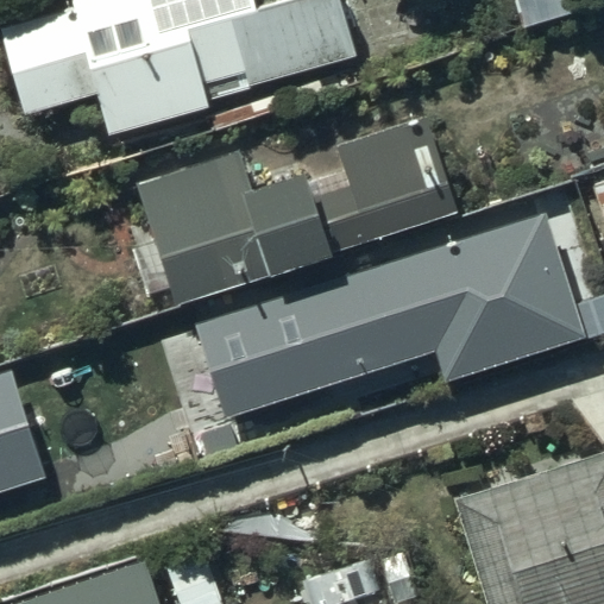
[(0,25),(0,33),(21,114),(92,95),(102,134),(208,107),(205,96),(358,56),(343,0),(271,0),(259,4),(257,0),(69,0),(71,6),(0,25)]
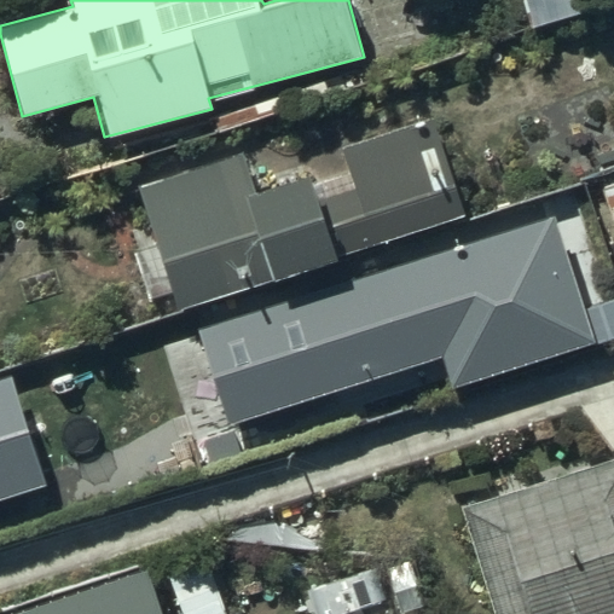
[(521,0),(528,28),(595,11),(591,0),(521,0)]
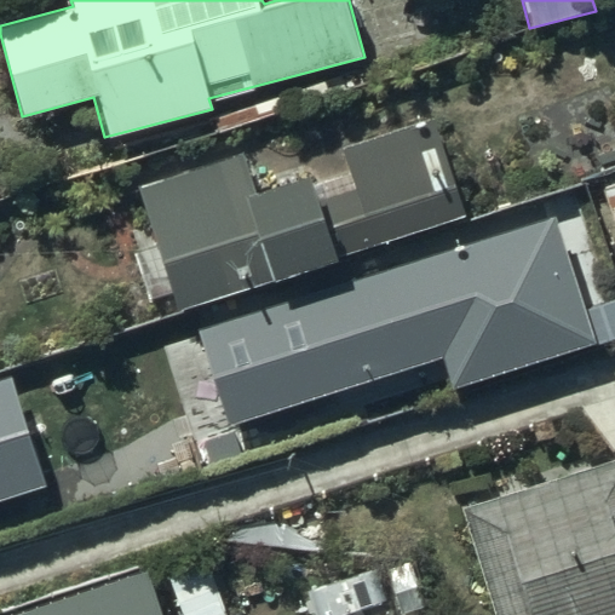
[(245,155),(139,190),(178,308),(461,216),(431,124),(340,153),(348,176),(306,189),(300,172),(254,187),(245,155)]
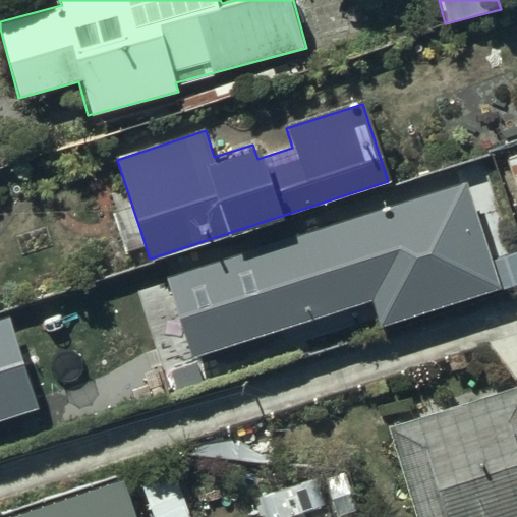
[(516,157),(506,161),(516,194),(516,157)]
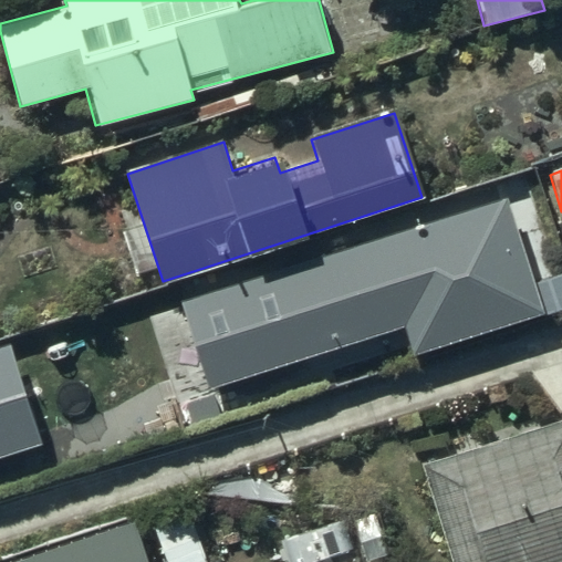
[(181,297),(208,387),(404,329),(413,357),(540,319),(505,200),(181,297)]
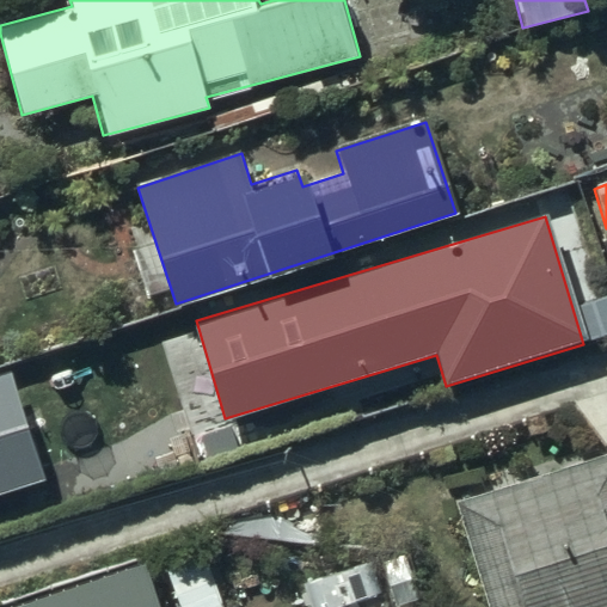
[(0,376),(0,496),(43,484),(12,374),(0,376)]
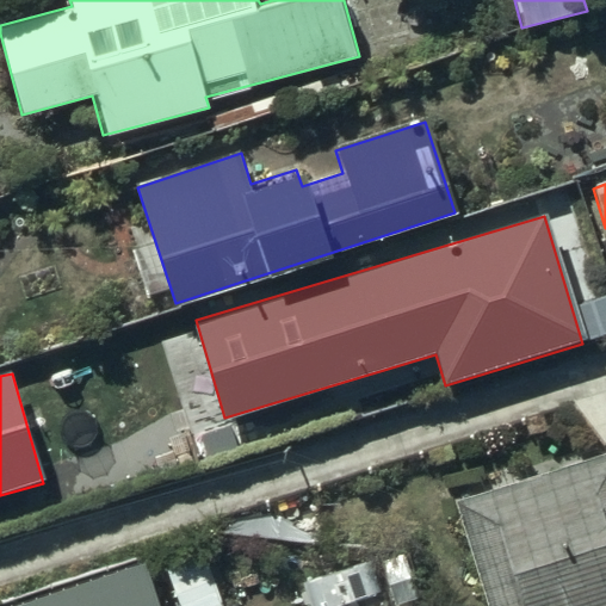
[(605,453),(455,501),(487,605),(605,605),(605,453)]
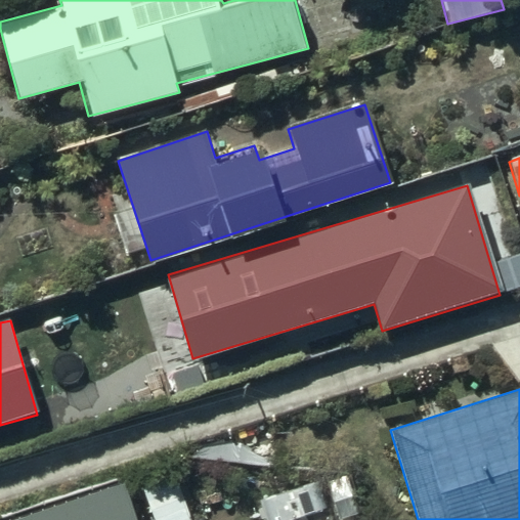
[(143,487),(154,519),(192,519),(177,475),(143,487)]
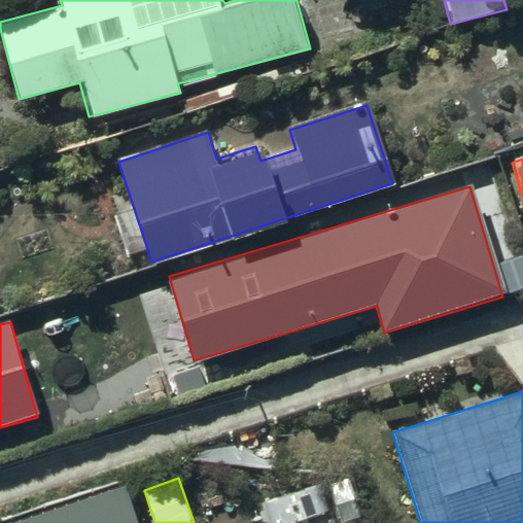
[(137,522),(125,487),(19,522),(137,522)]
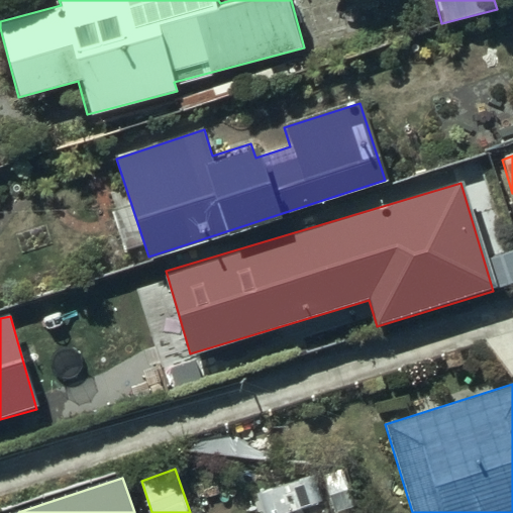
All buildings are outlined.
